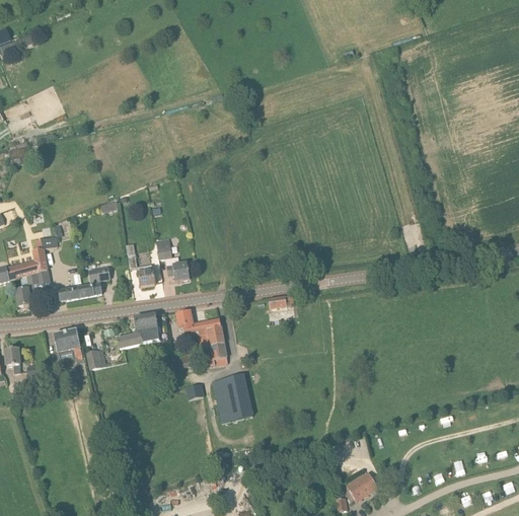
[(5,27),(0,28),(0,44),(10,41),(5,27)]
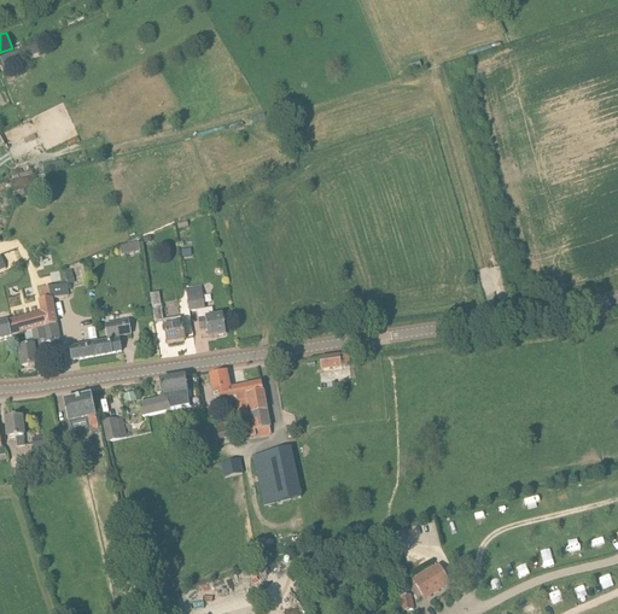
[(18,48),(0,54),(0,63),(22,56),(19,48),(18,48)]
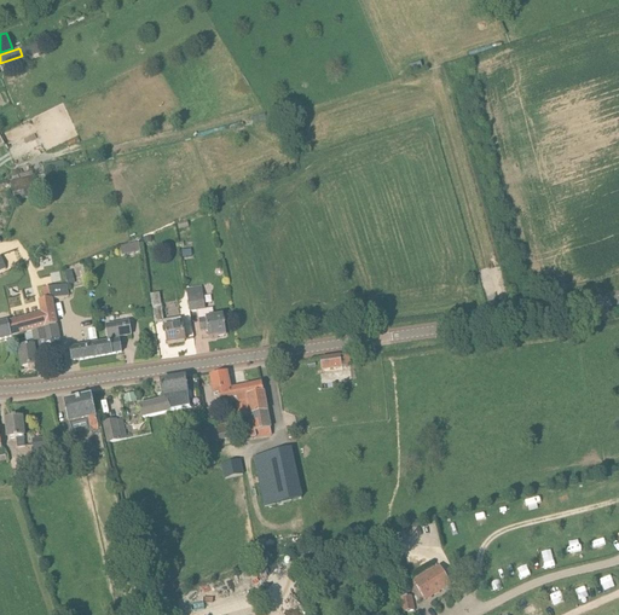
[(11,179),(15,199),(39,195),(34,174),(11,179)]
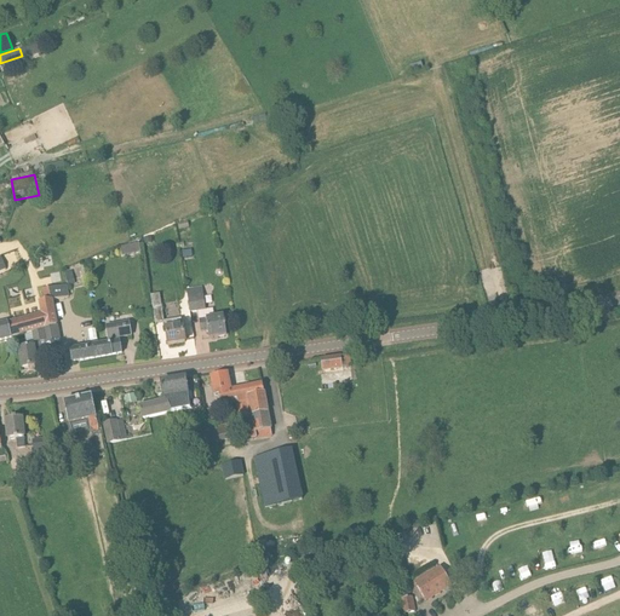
[(141,249),(138,240),(120,243),(122,253),(141,249)]
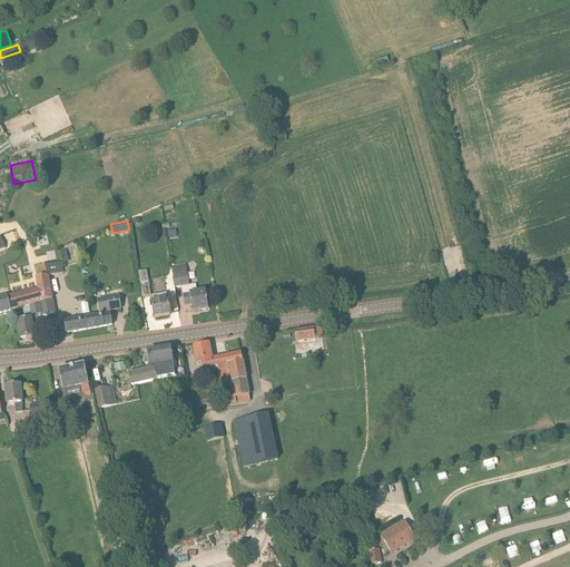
[(51,290),(48,273),(64,270),(61,260),(38,264),(41,274),(35,275),(37,286),(0,295),(0,310),(32,302),(40,301),(39,292),(51,290)]
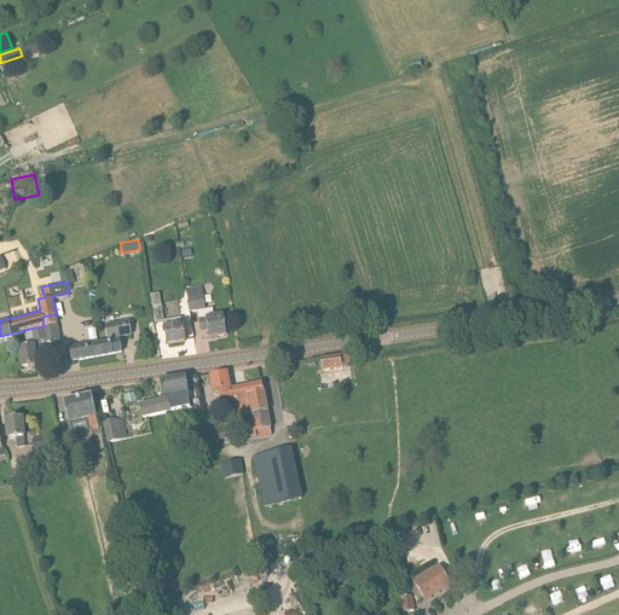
[(186,285),(187,294),(190,308),(197,307),(206,306),(203,291),(202,283),(186,285)]
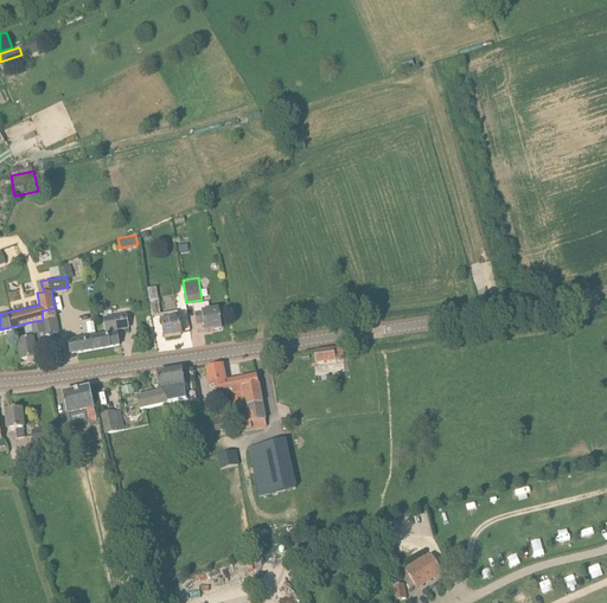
[(160,312),(157,292),(157,284),(147,287),(152,314),(161,313),(163,316),(161,318),(165,334),(181,332),(179,314),(178,315),(177,309),(160,312)]
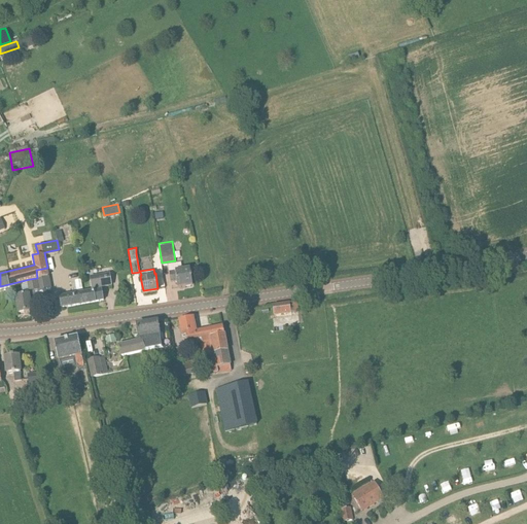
[(189,268),(182,269),(180,260),(175,260),(168,262),(171,279),(177,278),(178,285),(192,283),(189,268)]
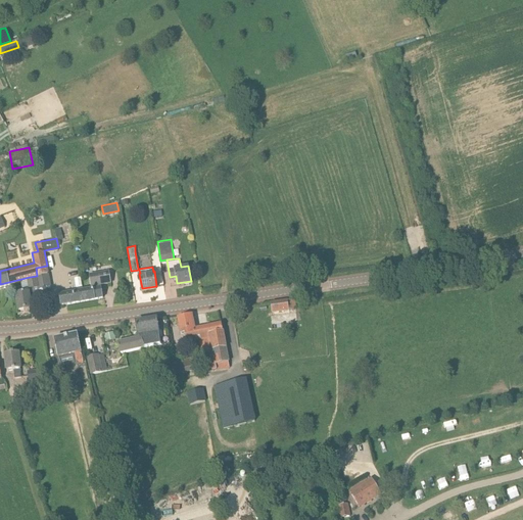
[(36,268),(37,276),(39,286),(51,284),(48,272),(47,266),(36,268)]
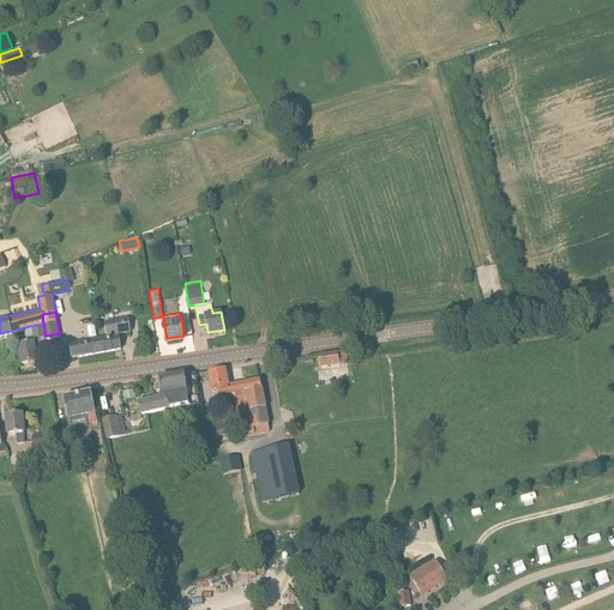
[(121,348),(119,332),(131,331),(128,315),(109,319),(104,320),(107,336),(113,334),(113,336),(97,339),(100,350),(121,348)]
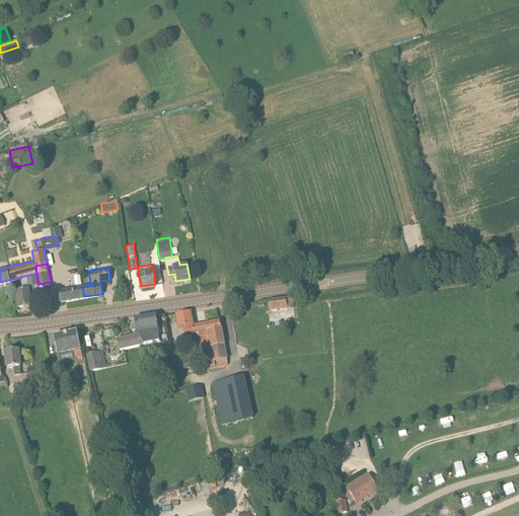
[(39,285),(39,284),(36,274),(29,275),(31,283),(38,282),(39,285)]
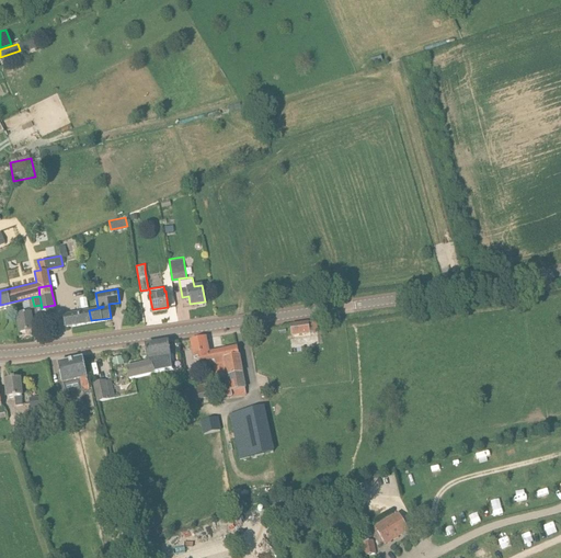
[(34,329),(32,319),(41,318),(39,310),(18,314),(20,331),(34,329)]
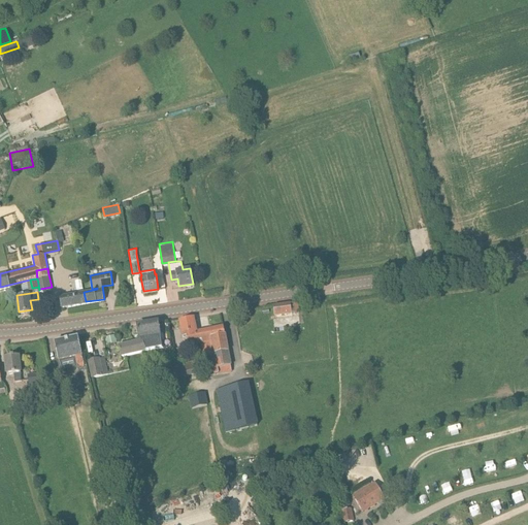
[(61,305),(86,301),(84,292),(60,295),(61,305)]
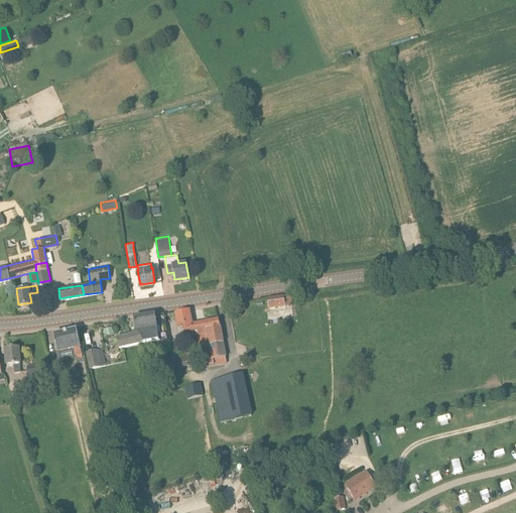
[(291,303),(290,294),(267,297),(268,305),(291,303)]
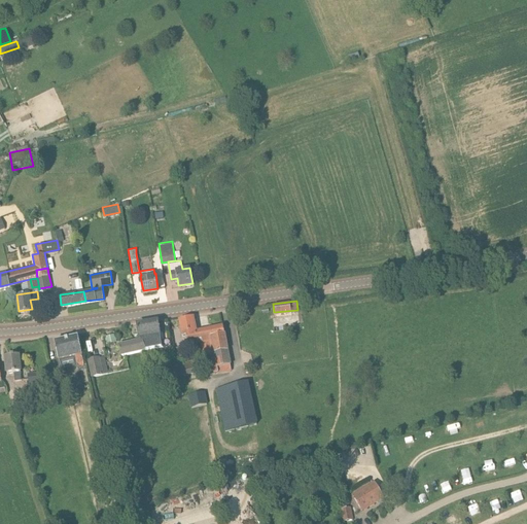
[(210,335),(224,332),(222,324),(196,330),(192,315),(179,318),(181,328),(182,335),(186,334),(187,344),(201,341),(211,339),(210,335)]
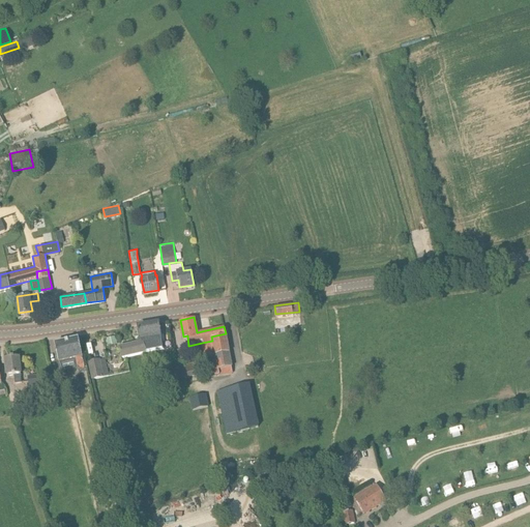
[(163,347),(160,332),(158,322),(138,325),(140,337),(142,341),(143,344),(145,344),(145,350),(146,350),(163,347)]
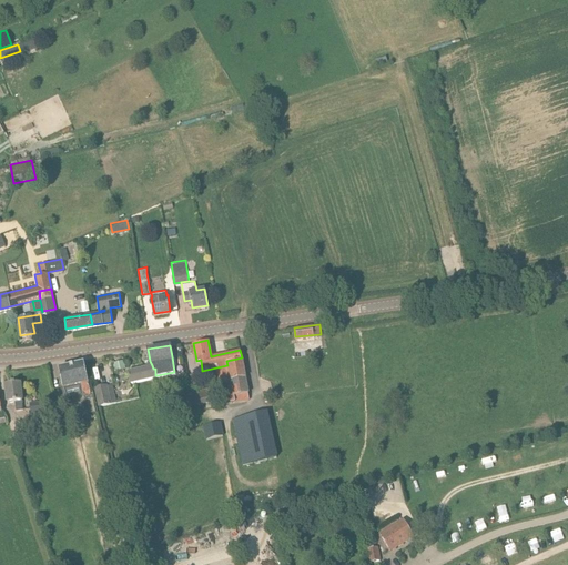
[(245,375),(243,361),(242,357),(226,361),(227,365),(216,367),(217,376),(221,376),(225,402),(235,400),(249,397),(247,392),(249,391),(246,375),(245,375)]
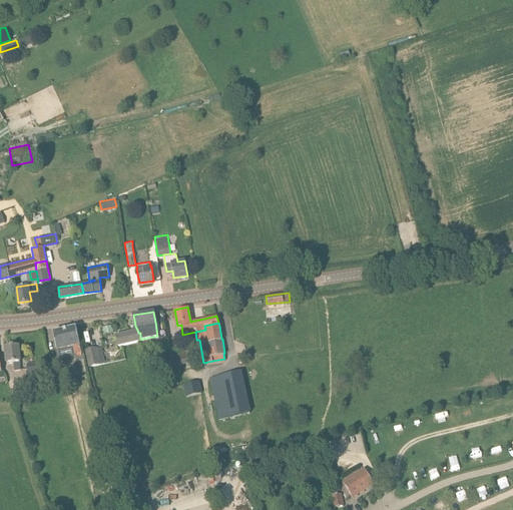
[(113,331),(111,324),(101,326),(103,334),(113,331)]
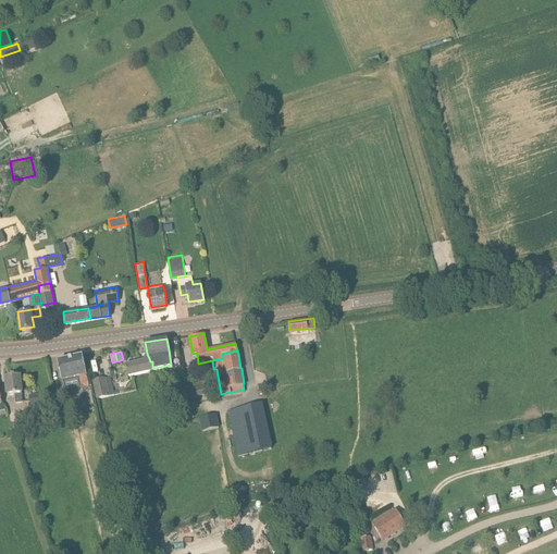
[(149,358),(147,354),(148,360),(126,364),(127,374),(153,369),(153,368),(152,368),(152,361),(150,361),(149,358)]
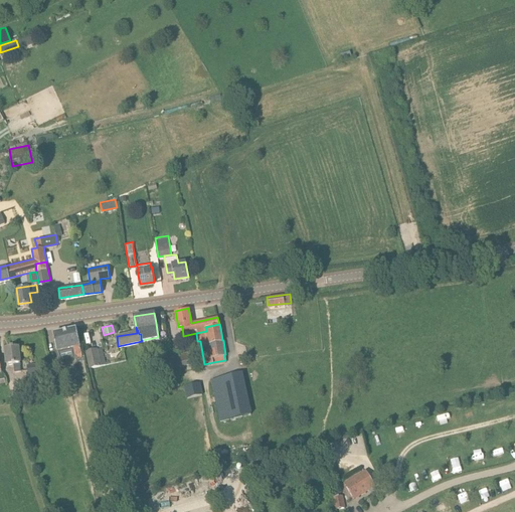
[(79,346),(78,338),(76,328),(53,333),(57,351),(58,360),(81,354),(81,353),(79,346)]
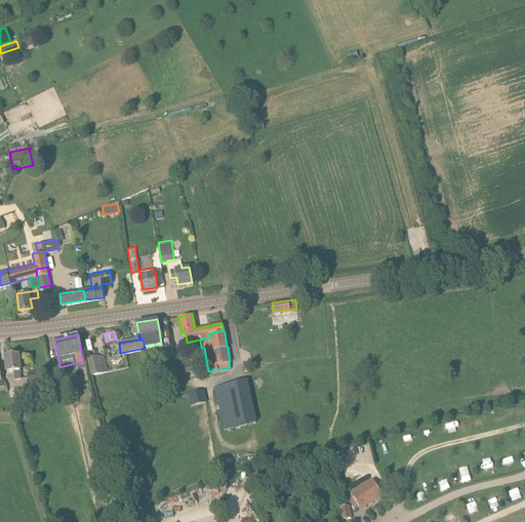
[(21,369),(19,362),(18,352),(13,353),(5,354),(7,370),(13,369),(14,377),(21,376),(21,369)]
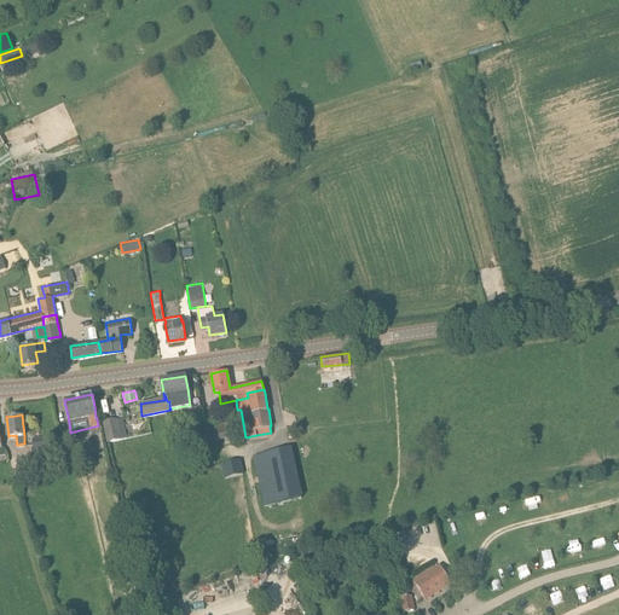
[(127,435),(122,416),(117,417),(117,416),(102,419),(106,440),(127,435)]
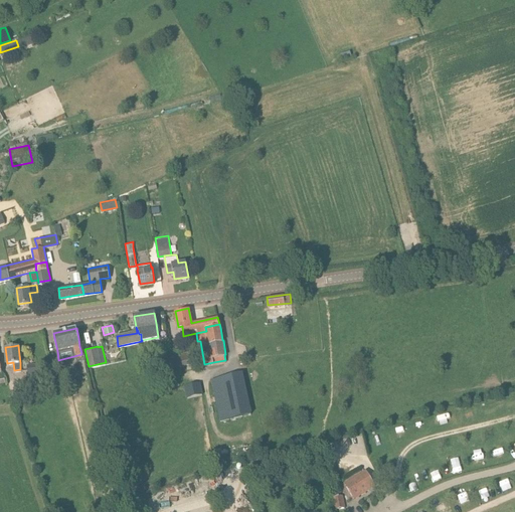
[(171,353),(171,365),(189,364),(189,352),(171,353)]
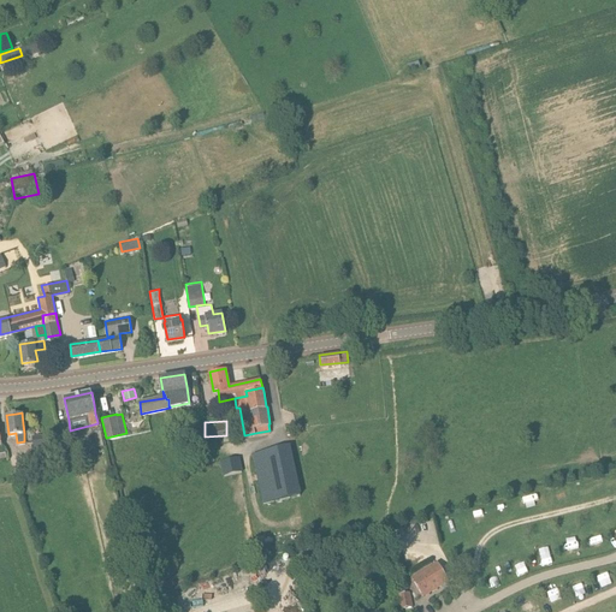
[(45,433),(31,434),(34,455),(47,453),(45,433)]
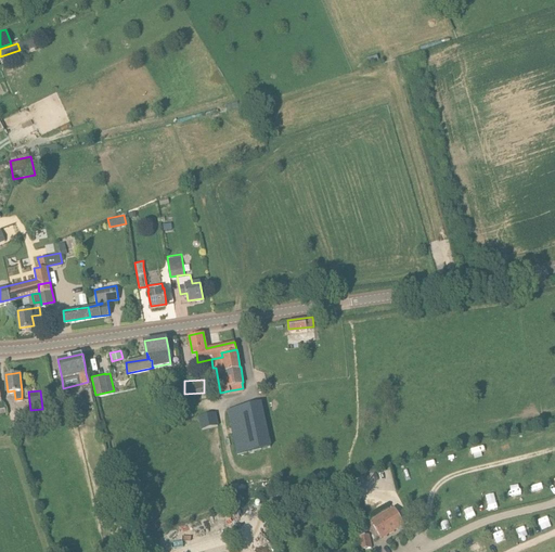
[(261,400),(227,408),(236,452),(271,445),(261,400)]
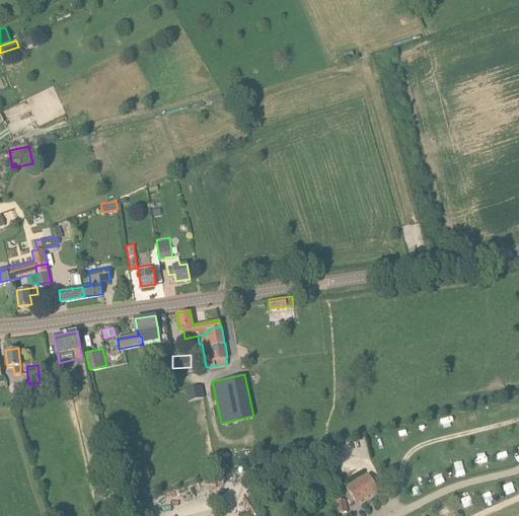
[(204,395),(202,383),(186,387),(188,398),(204,395)]
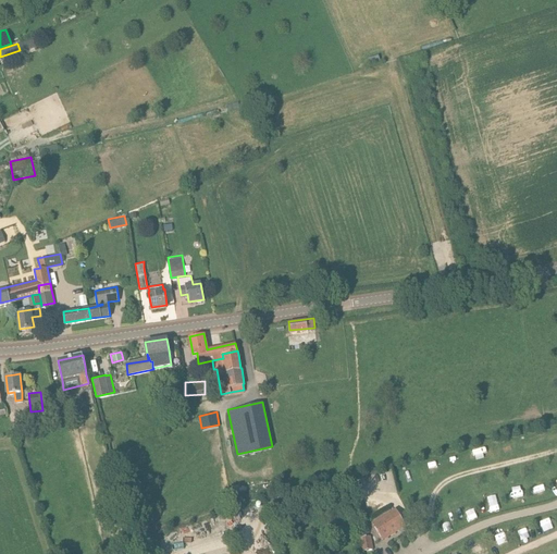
[(521,496),(520,485),(511,485),(511,497),(521,496)]
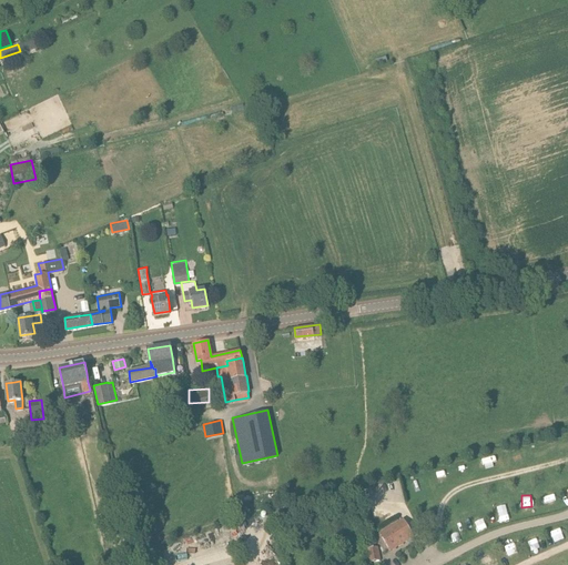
[(508,506),(499,508),(501,518),(510,516),(508,506)]
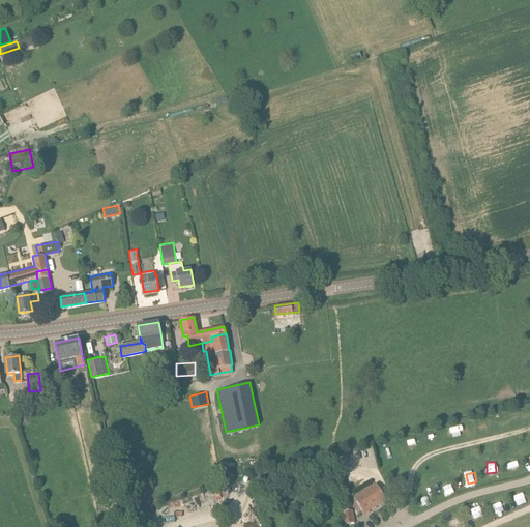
[(448,476),(439,479),(442,488),(450,485),(448,476)]
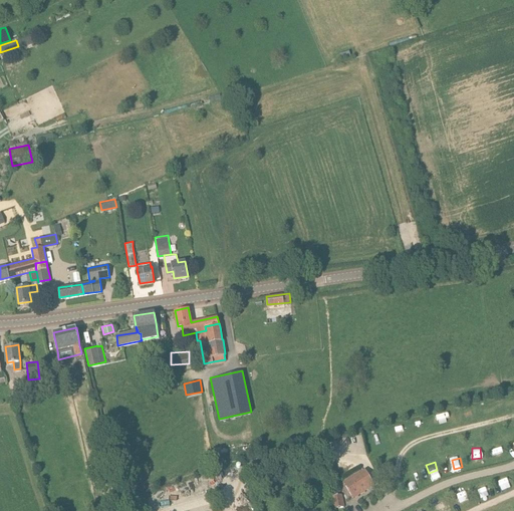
[(345,482),(354,496),(368,487),(359,472),(345,482)]
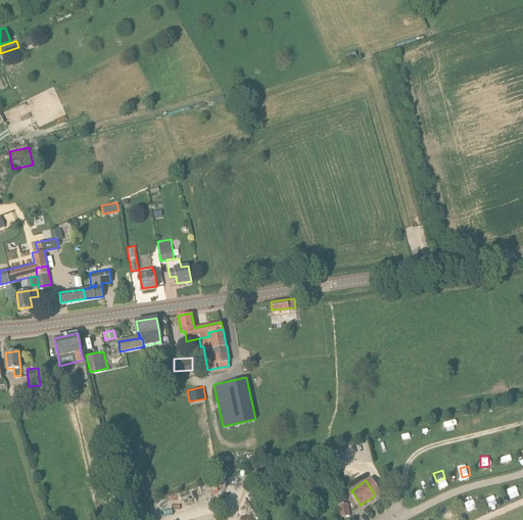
[(349,514),(348,505),(346,505),(345,495),(337,498),(338,503),(339,506),(341,516),(349,514)]
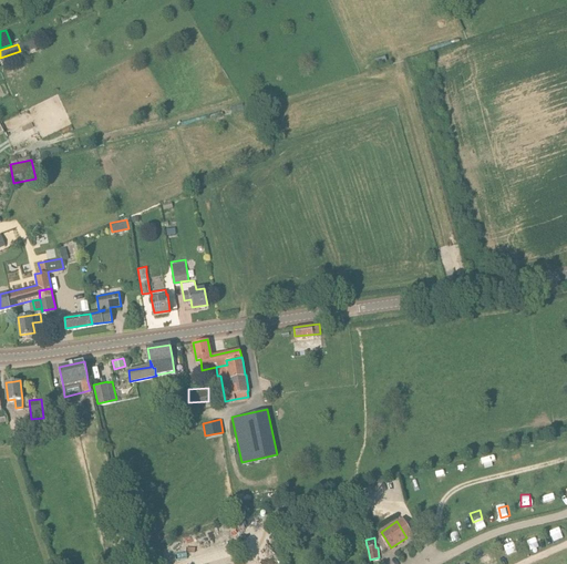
[(504,541),(507,551),(518,546),(515,537),(504,541)]
